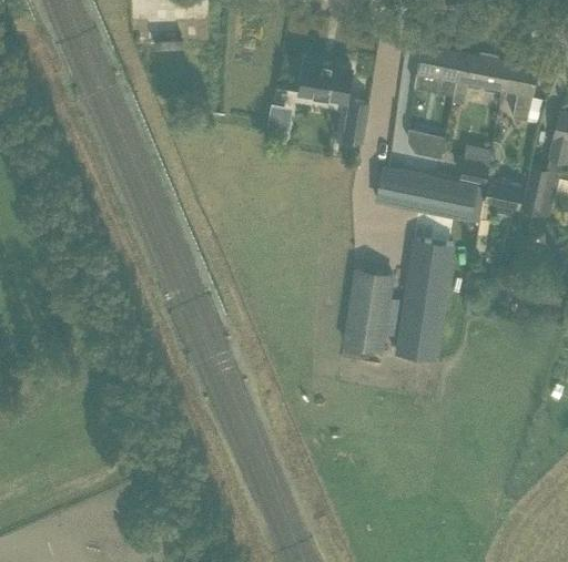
[(134,0),(134,13),(149,14),(149,0),(134,0)]
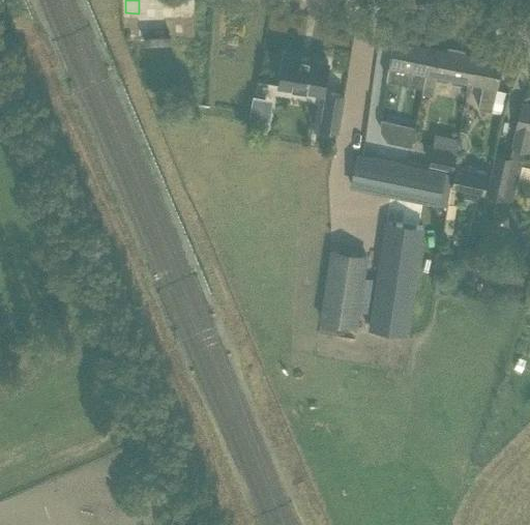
[(142,17),(143,47),(162,46),(160,17),(142,17)]
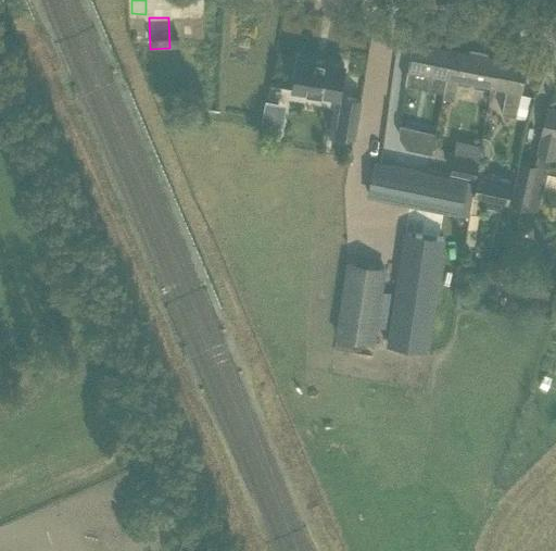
[(408,73),(405,88),(442,95),(452,46),(415,38),(408,73)]
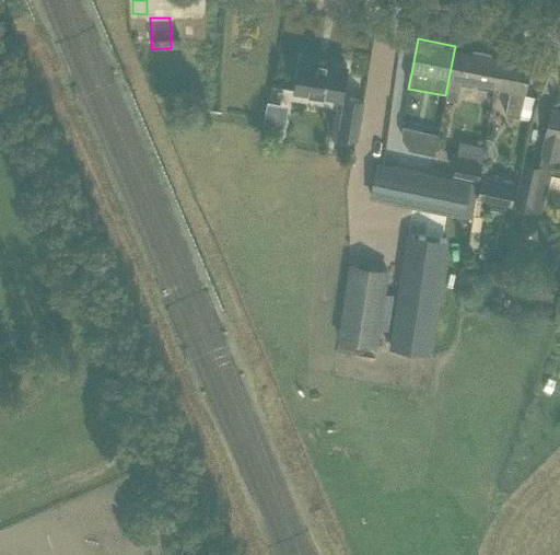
[(492,53),(455,46),(445,95),(446,96),(445,103),(457,105),(461,83),(486,89),(492,53)]
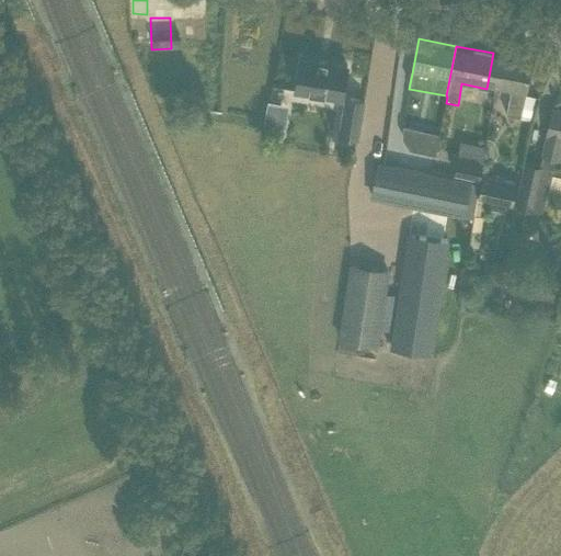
[(531,60),(493,53),(487,89),(511,93),(505,118),(519,122),(531,60)]
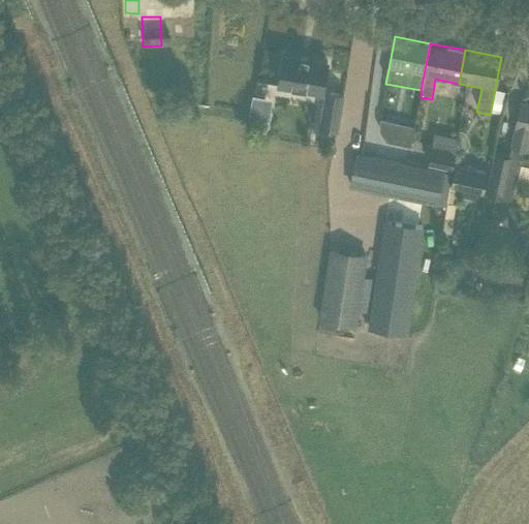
[(278,90),(321,97),(327,67),(283,59),(278,90)]
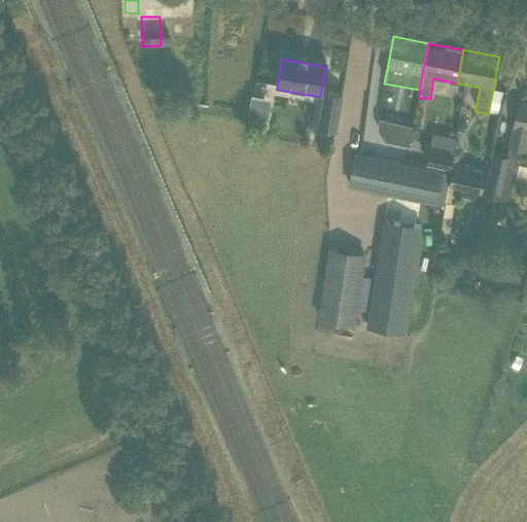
[(335,134),(338,118),(341,99),(324,96),(318,131),(335,134)]
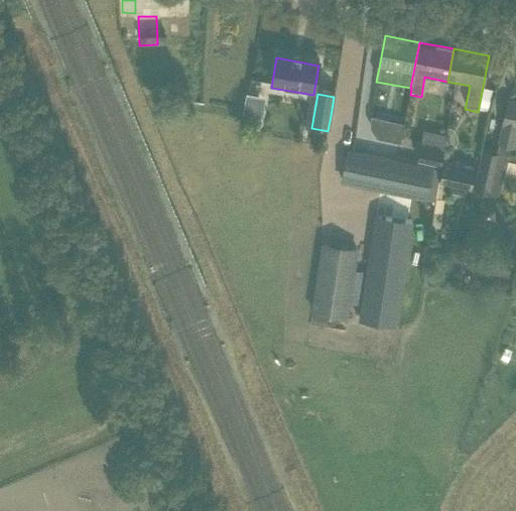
[(248,98),(247,119),(268,120),(268,99),(248,98)]
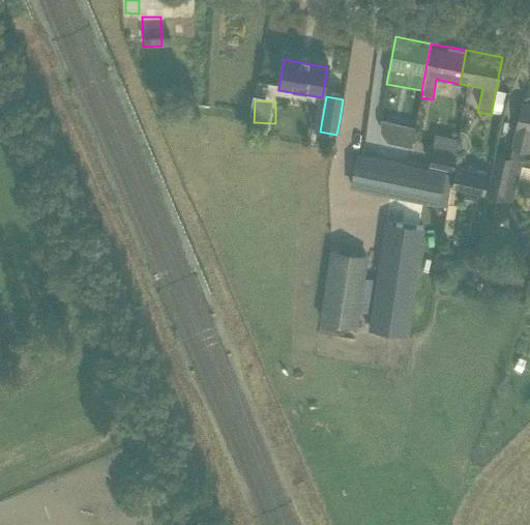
[(519,168),(523,154),(526,155),(527,151),(529,151),(529,109),(521,107),(514,133),(516,133),(511,151),(509,162),(496,158),(488,199),(503,203),(503,202),(511,204),(516,184),(517,184),(521,169),(519,168)]
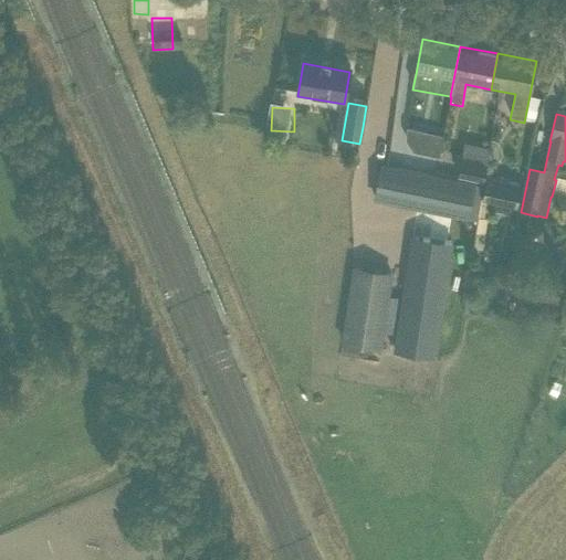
[(483,187),(489,160),(463,155),(458,181),(483,187)]
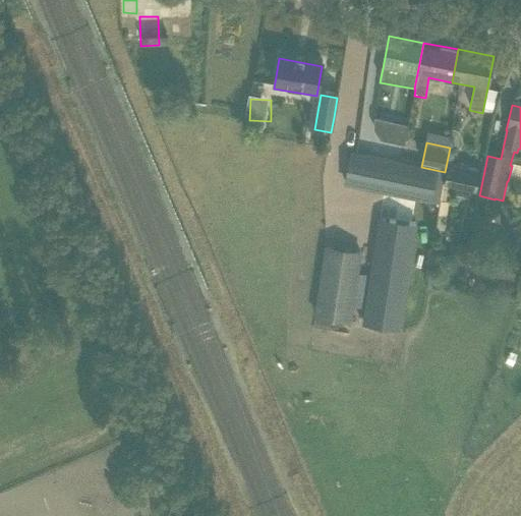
[(428,205),(435,173),(351,157),(345,187),(428,205)]
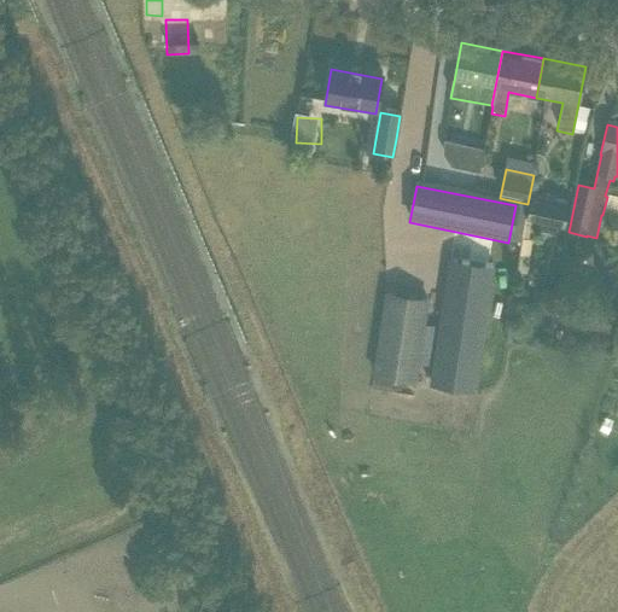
[(564,229),(569,207),(554,203),(553,204),(530,199),(525,222),(564,229)]
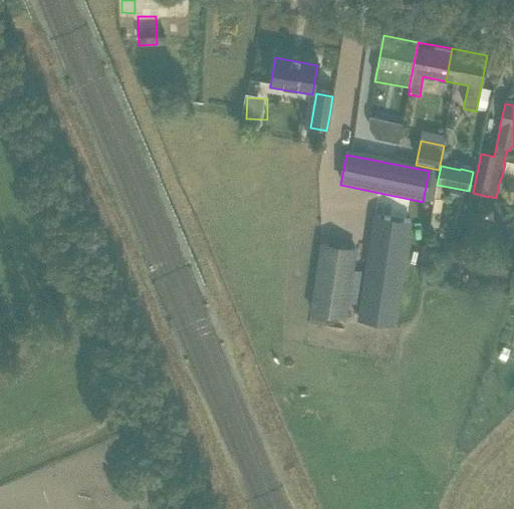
[(373,220),(357,322),(394,328),(410,225),(373,220)]
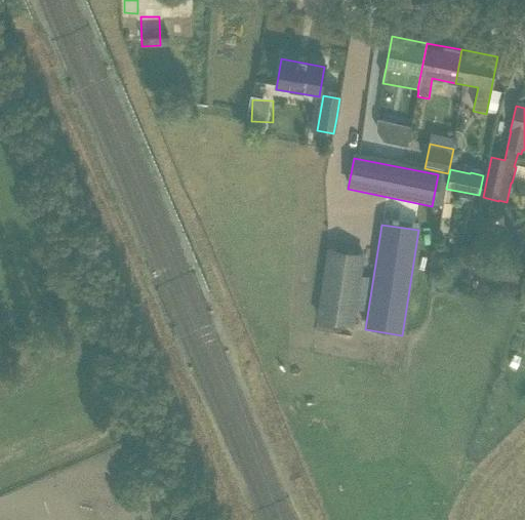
[(361,280),(364,258),(327,252),(317,322),(353,328),(354,325),(362,326),(368,281),(361,280)]
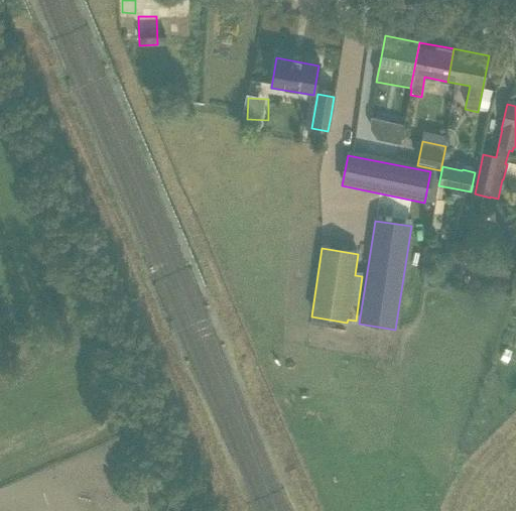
[(474,267),(473,275),(488,278),(489,270),(474,267)]
